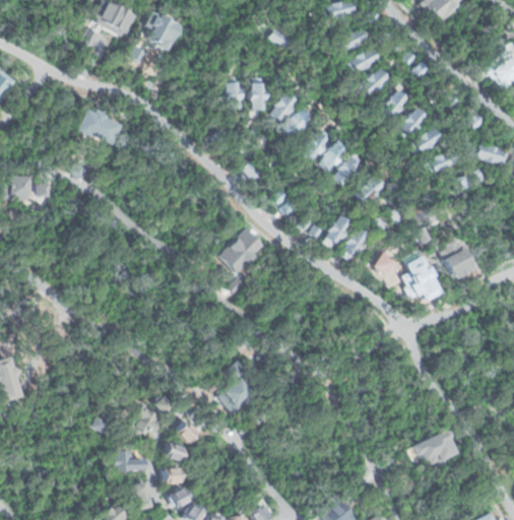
[(345,0),(350,0),(355,13),(328,19),(324,5),(345,0)]
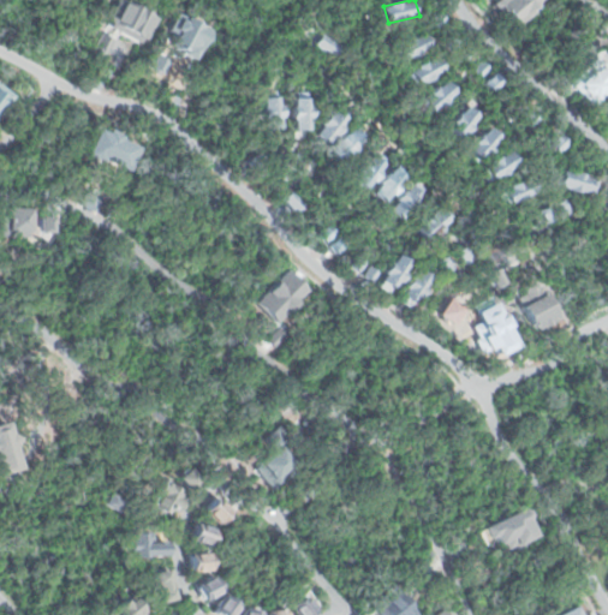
[(546,0),(538,7),(542,12),(519,30),(498,3),(500,0),(546,0)]
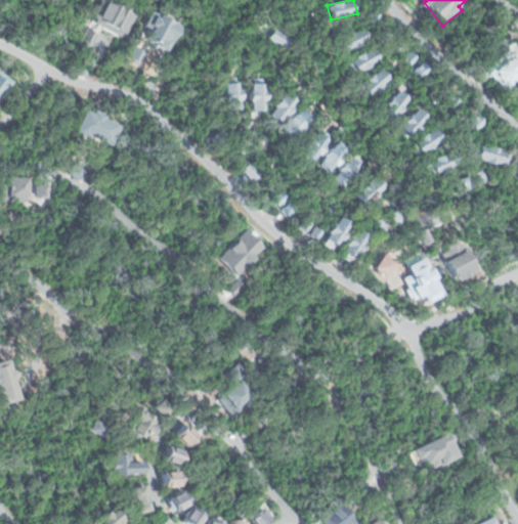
[(375,7),(381,14),(372,23),(365,15),(375,7)]
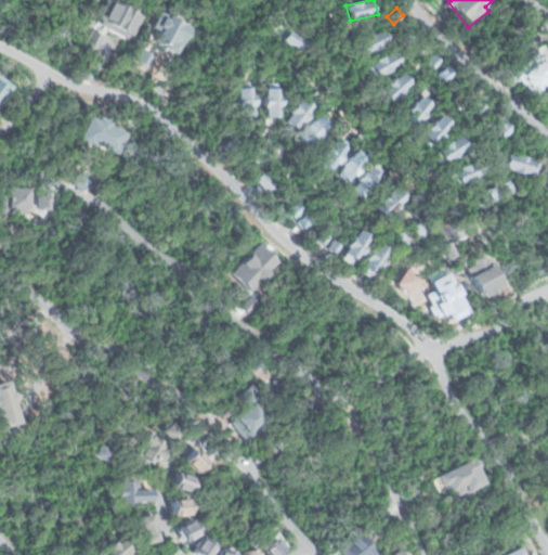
[(416,28),(421,35),(412,42),(406,36),(416,28)]
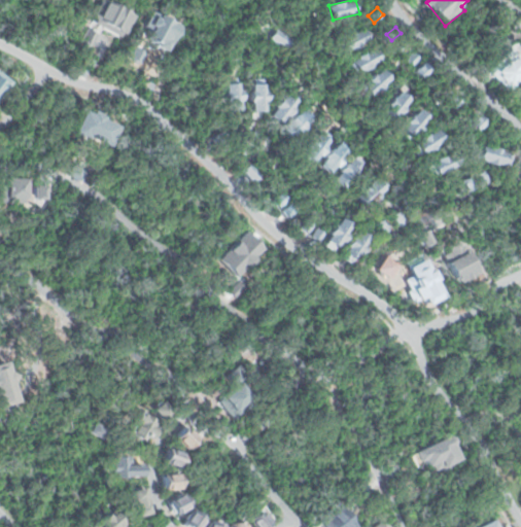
[(280,28),(297,38),(288,51),(272,40),(280,28)]
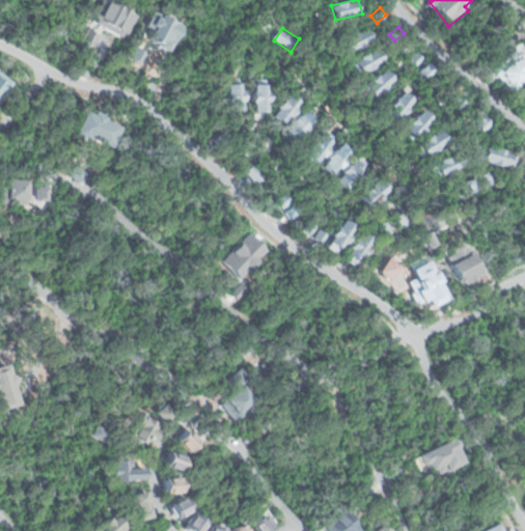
[(369,28),(375,42),(350,53),(343,39),(369,28)]
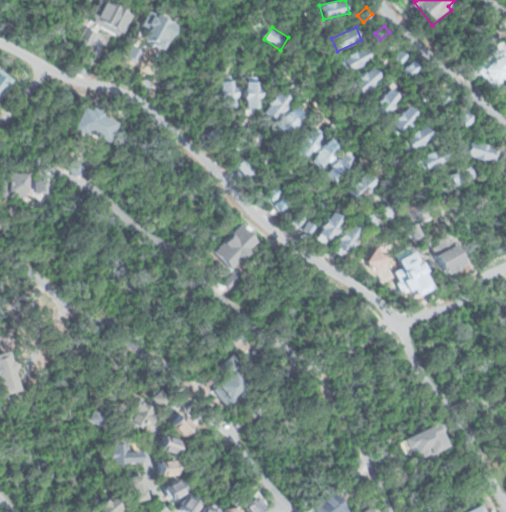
[(393,39),(400,45),(392,53),(386,47),(393,39)]
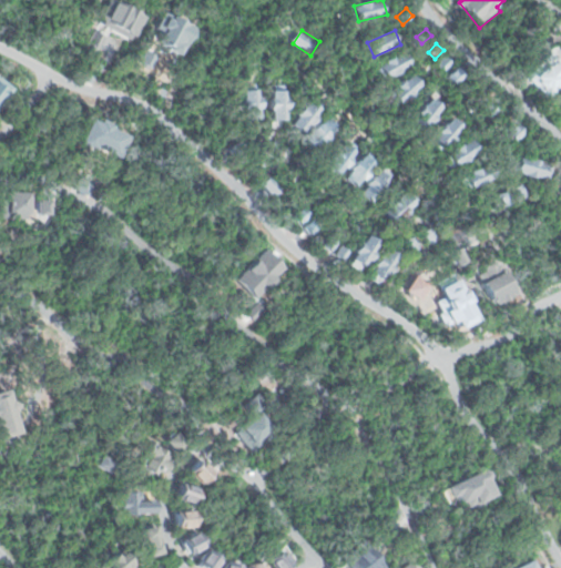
[(406,51),(414,64),(387,79),(380,66),(406,51)]
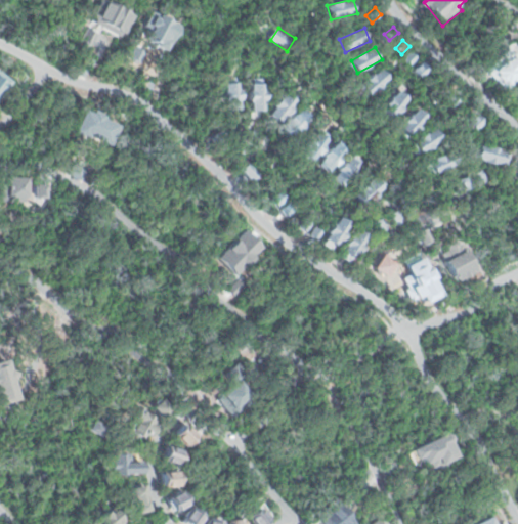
[(514,47),(517,50),(517,84),(511,91),(490,73),(514,47)]
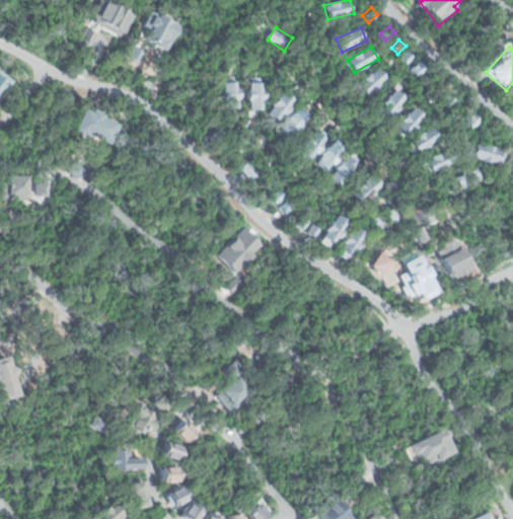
[(410,51),(416,57),(408,65),(401,59),(410,51)]
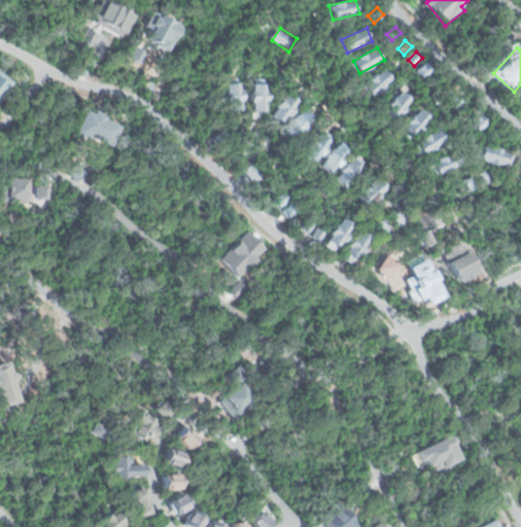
[(426,63),(435,69),(426,79),(418,72),(426,63)]
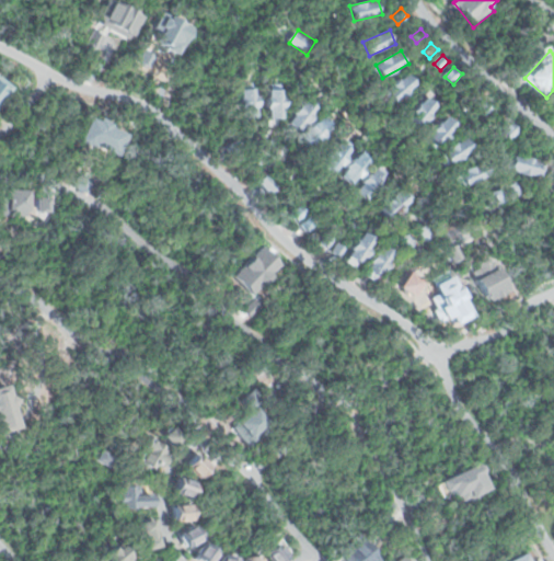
[(0,73),(16,87),(0,107),(0,73)]
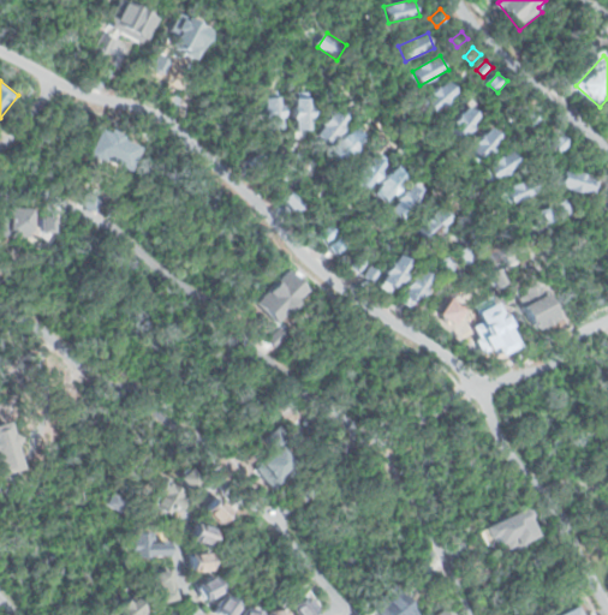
[(451,82),(460,94),(435,113),(425,101),(451,82)]
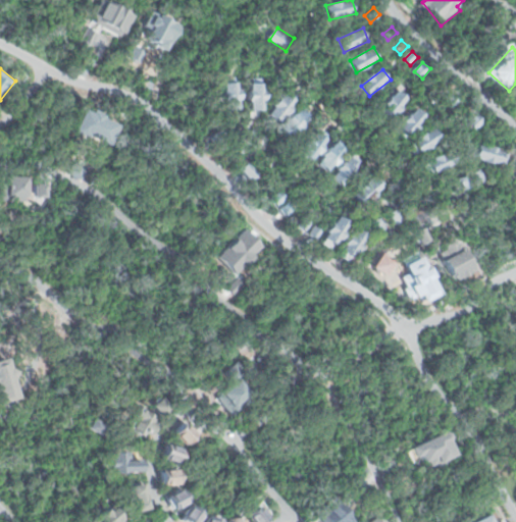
[(228,77),(242,76),(244,107),(230,108),(228,77)]
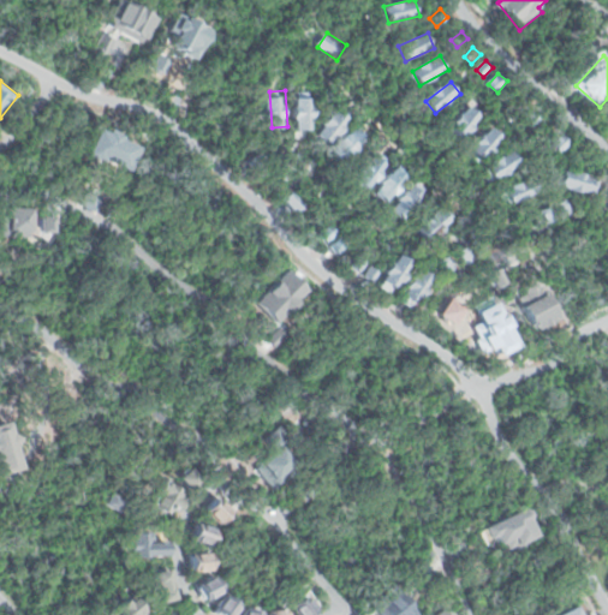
[(300,97),(315,97),(315,131),(299,130),(300,97)]
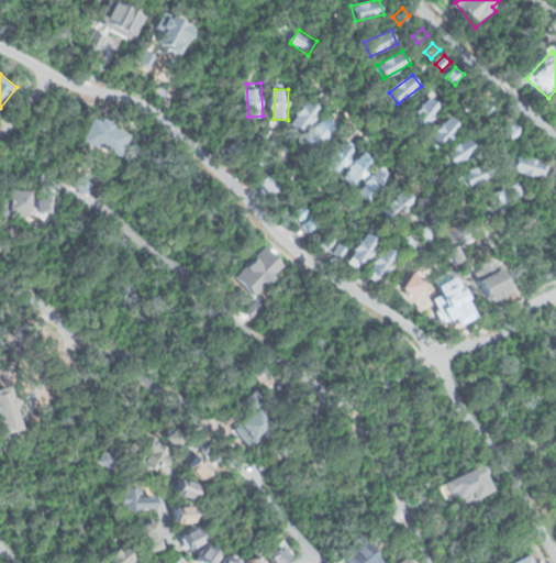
[(429,97),(442,106),(424,129),(412,119),(429,97)]
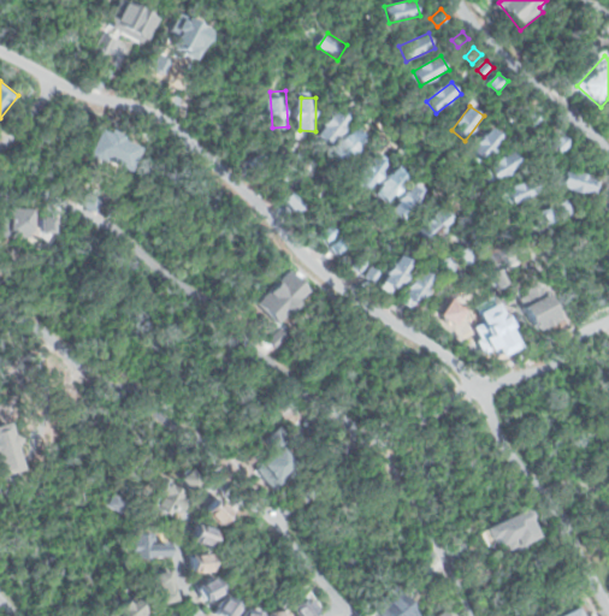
[(538,108),(545,116),(533,126),(527,119),(538,108)]
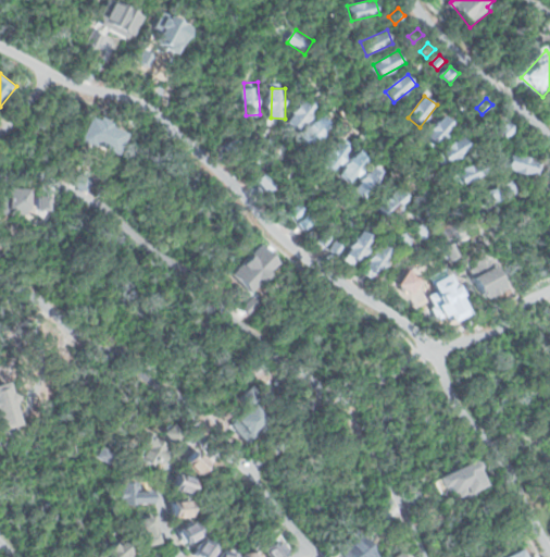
[(308,99),(320,108),(303,131),(290,122),(308,99)]
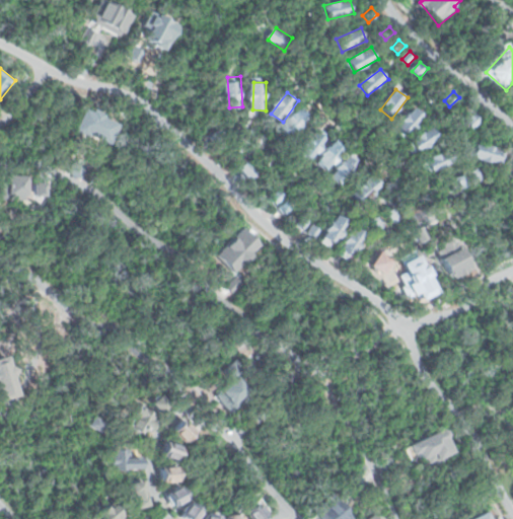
[(415,108),(425,118),(408,137),(397,128),(415,108)]
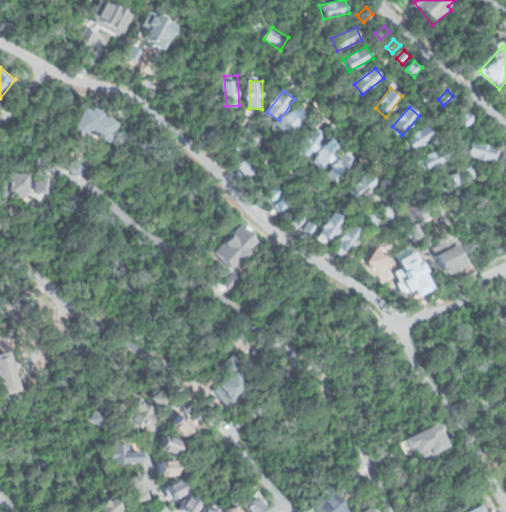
[(299,108),(307,117),(286,134),(278,125),(299,108)]
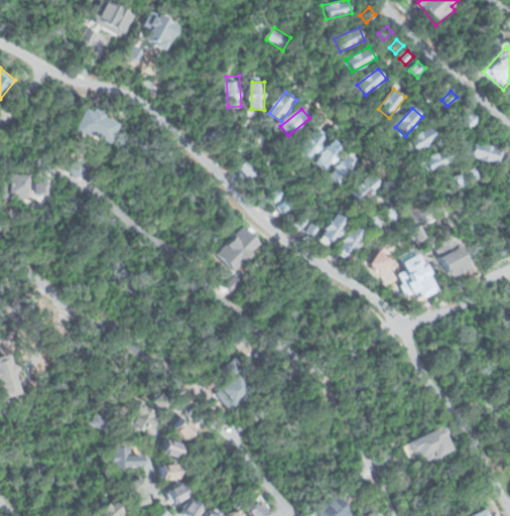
[(472,112),(479,120),(471,128),(463,121),(472,112)]
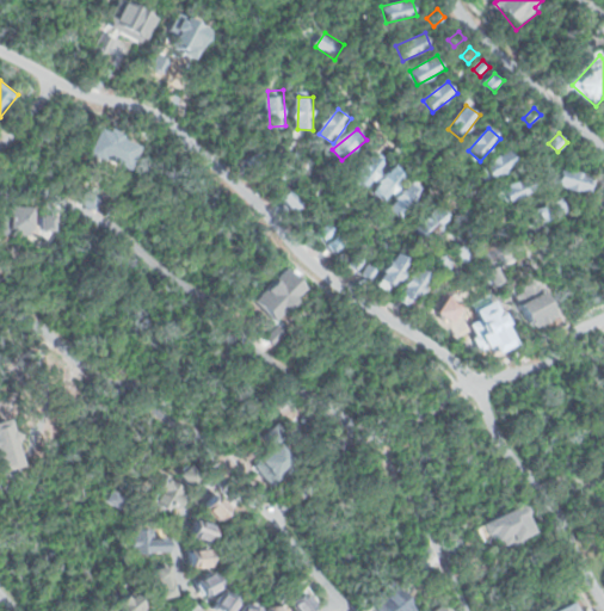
[(512,150),(519,165),(492,180),(485,166),(512,150)]
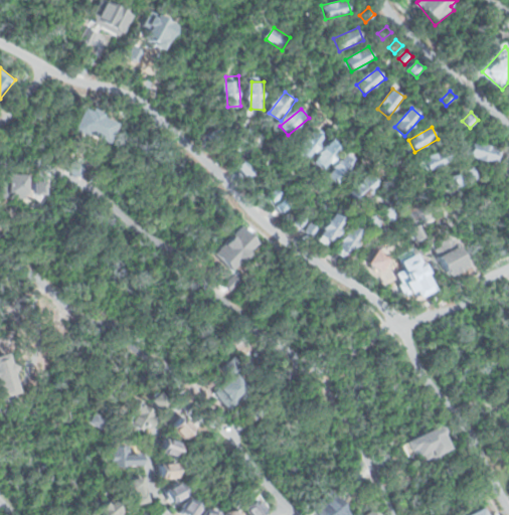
[(219,128),(225,133),(217,141),(212,136),(219,128)]
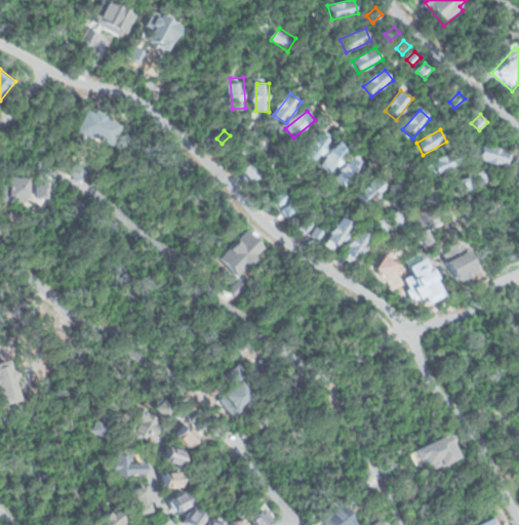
[(323,131),(335,140),(318,162),(307,154),(323,131)]
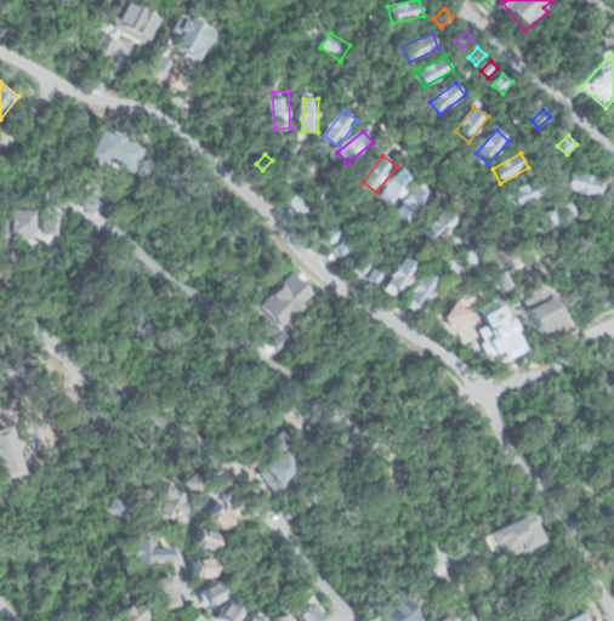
[(402,170),(416,181),(394,205),(381,194),(402,170)]
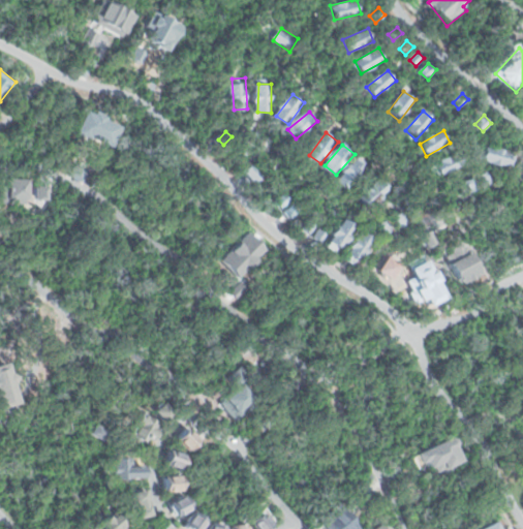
[(487,145),(520,153),(516,168),(483,160),(487,145)]
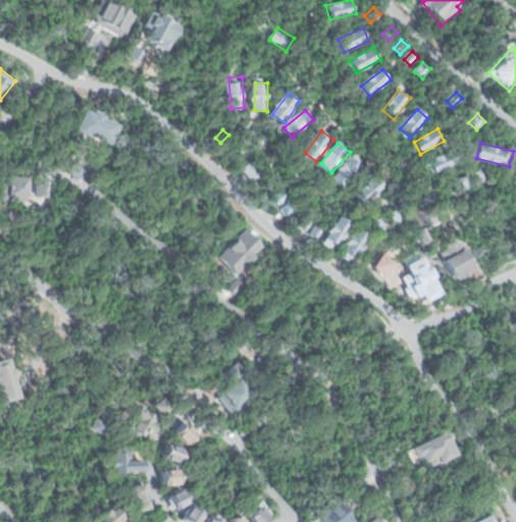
[(241,146),(247,153),(238,161),(230,154),(241,146)]
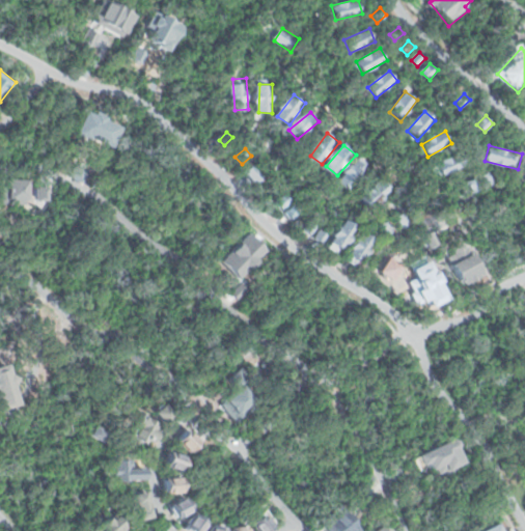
[(461,151),(467,164),(441,177),(435,165),(461,151)]
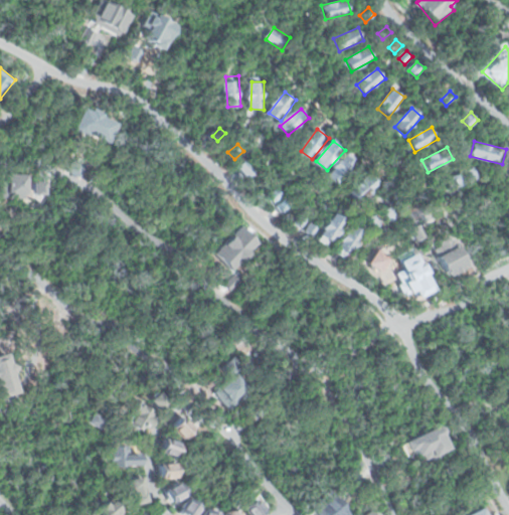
[(347,156),(356,164),(340,182),(331,175),(347,156)]
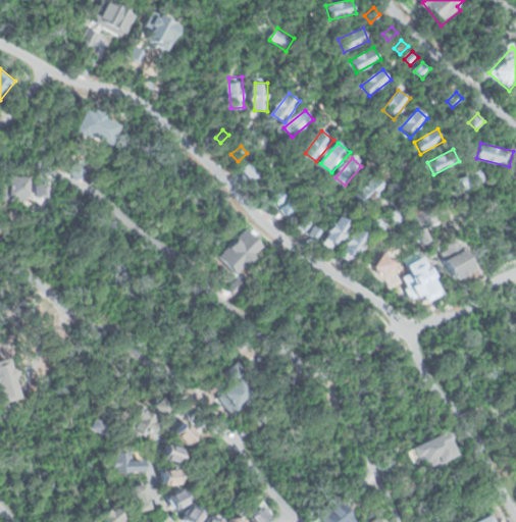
[(248,165),(260,177),(255,183),(244,170),(248,165)]
